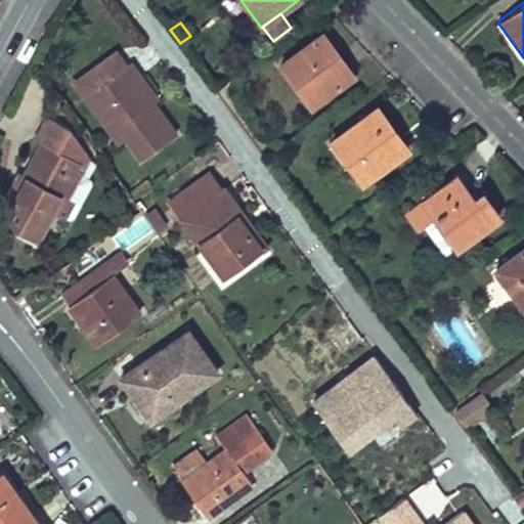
[(311,104),(348,78),(330,52),(334,49),(322,34),(281,63),(311,104)]
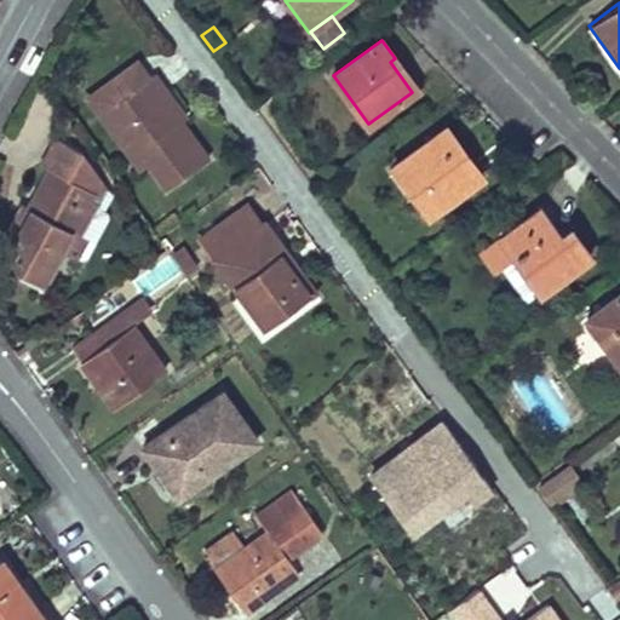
[(33,52),(24,69),(32,73),(40,57),(33,52)]
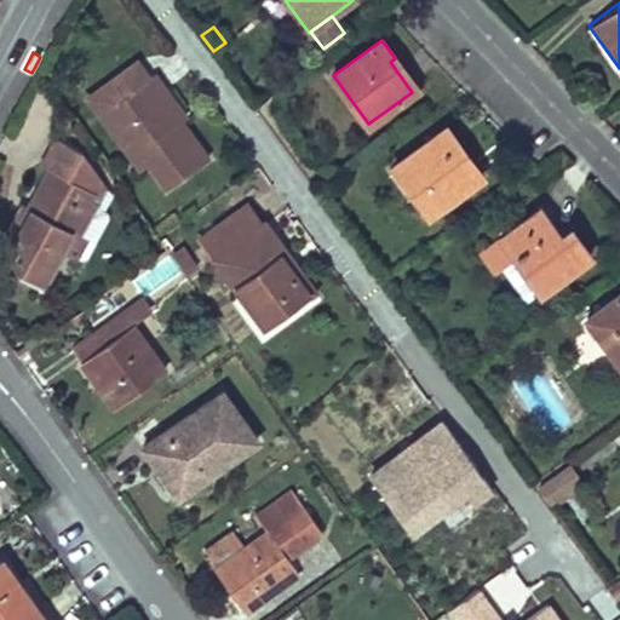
[(412,92),(423,84),(401,55),(395,58),(390,62),(412,92)]
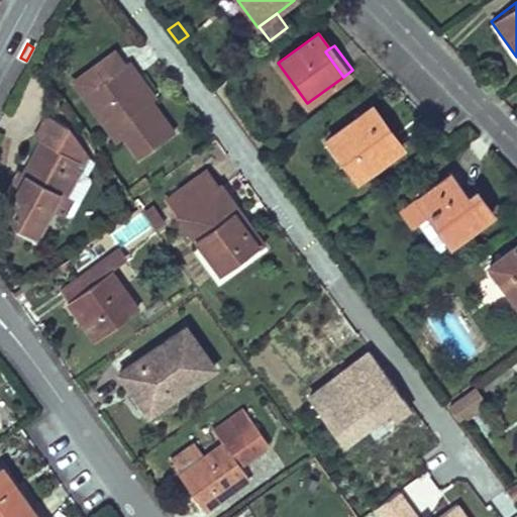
[(84,94),(124,64),(114,52),(74,81),(84,94)]
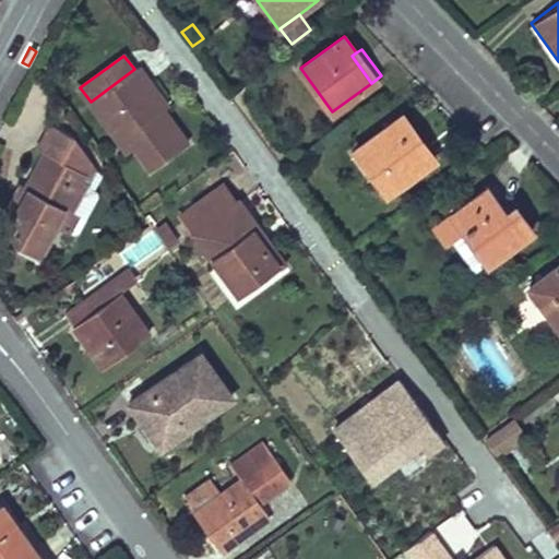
[(151,170),(188,143),(163,109),(145,85),(151,82),(139,66),(134,69),(91,102),(103,118),(109,114),(133,145),(151,170)]
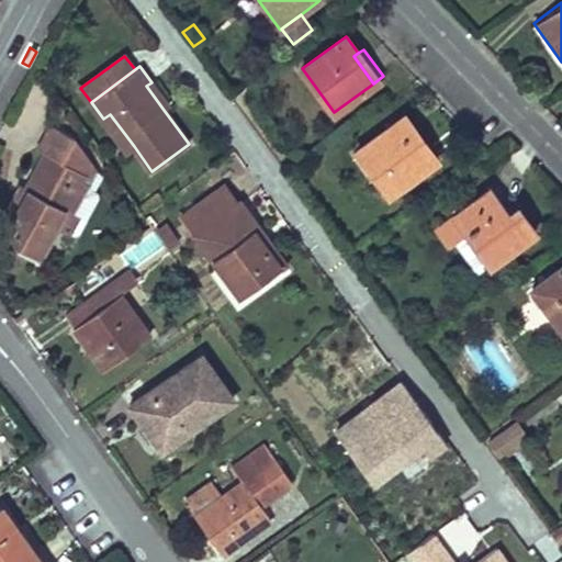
[(169,107),(152,82),(146,86),(164,110),(169,107)]
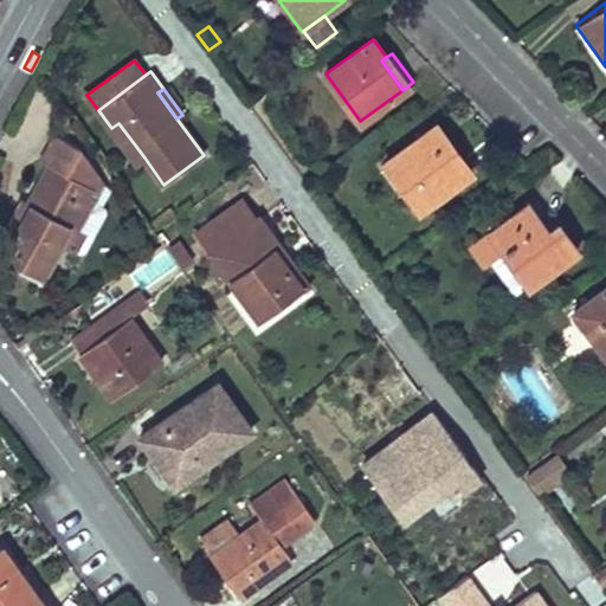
[(118,123),(111,128),(137,163),(144,158),(118,123)]
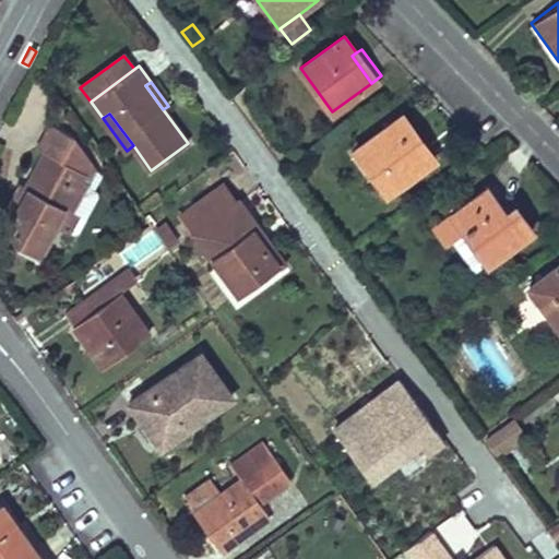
[(435,158),(403,115),(354,150),(385,194),(435,158)]
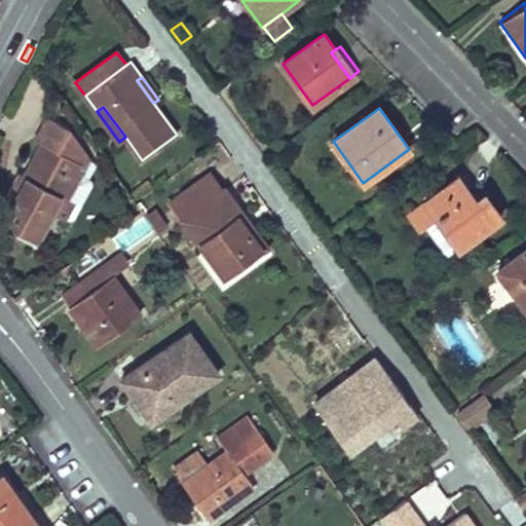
[(58,153),(71,129),(48,117),(35,140),(41,143),(58,153)]
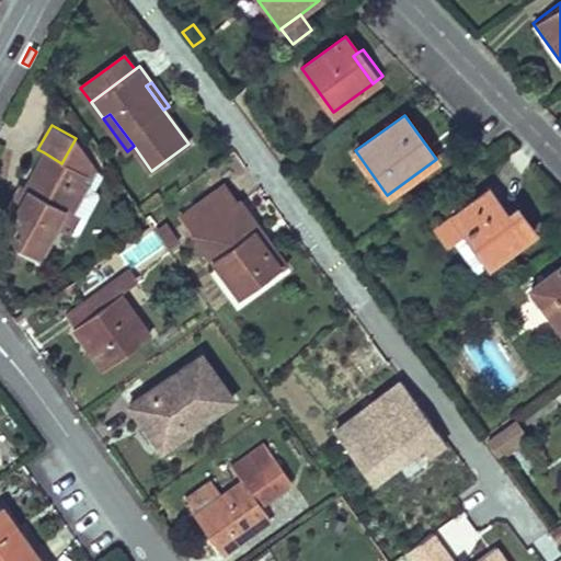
[(99,171),(76,138),(61,163),(44,152),(25,186),(3,226),(0,231),(0,240),(41,263),(60,228),(83,185),(90,189),(91,186),(90,185),(99,171)]
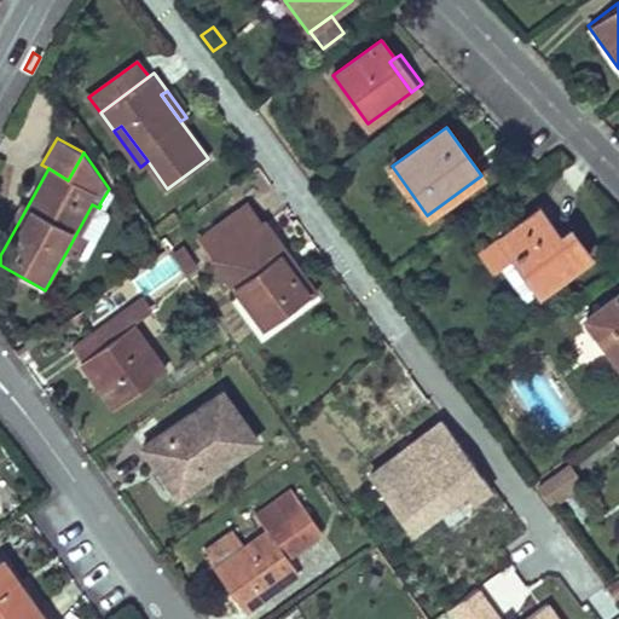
[(0,241),(0,246),(4,249),(28,206),(22,202),(0,241)]
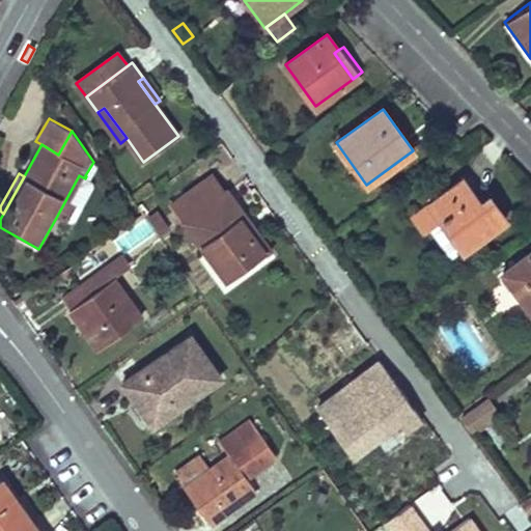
[(79,175),(57,216),(74,225),(78,224),(98,189),(95,185),(85,178),(79,175)]
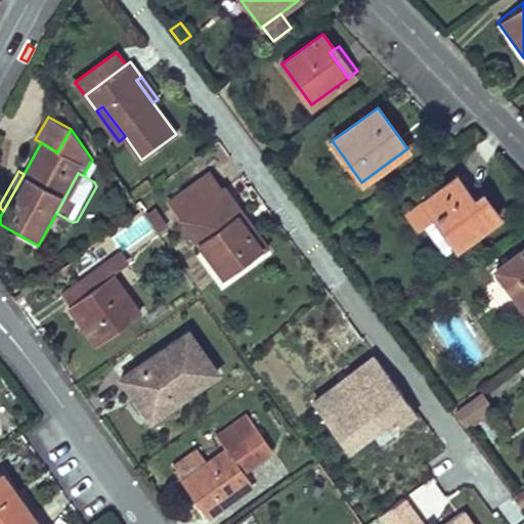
[(241,221),(245,218),(223,187),(221,189),(209,173),(170,202),(224,275),(261,249),(241,221)]
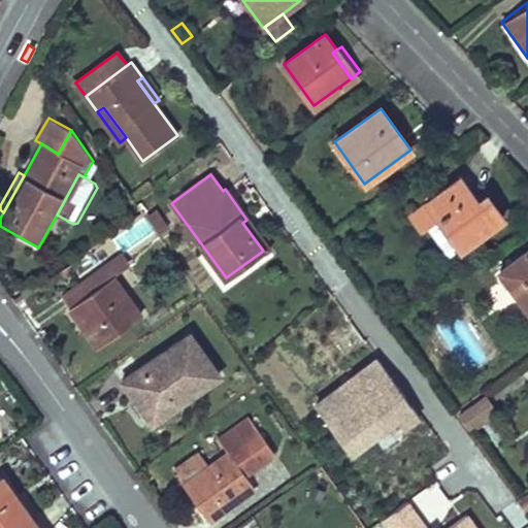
[(459,249),(502,217),(492,201),(483,208),(477,200),(459,176),(406,215),(420,232),(427,227),(437,219),(459,249)]
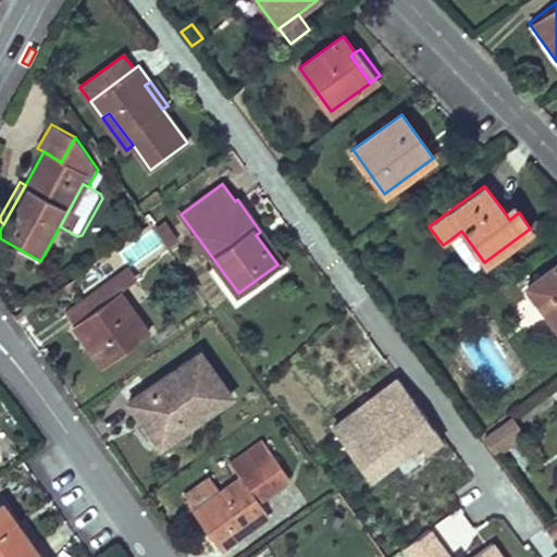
[(504,211),(509,220),(519,212),(512,205),(504,211)]
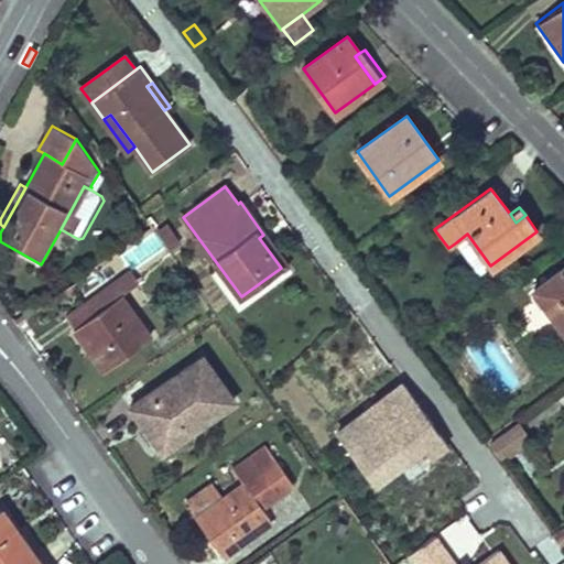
[(159,231),(171,248),(179,242),(167,226),(159,231)]
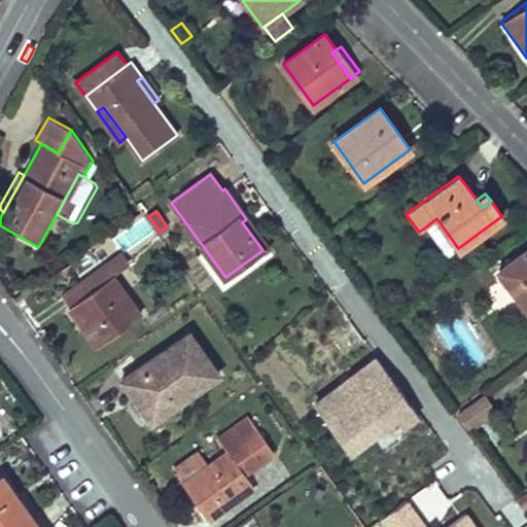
[(448,256),(458,248),(436,218),(426,226),(448,256)]
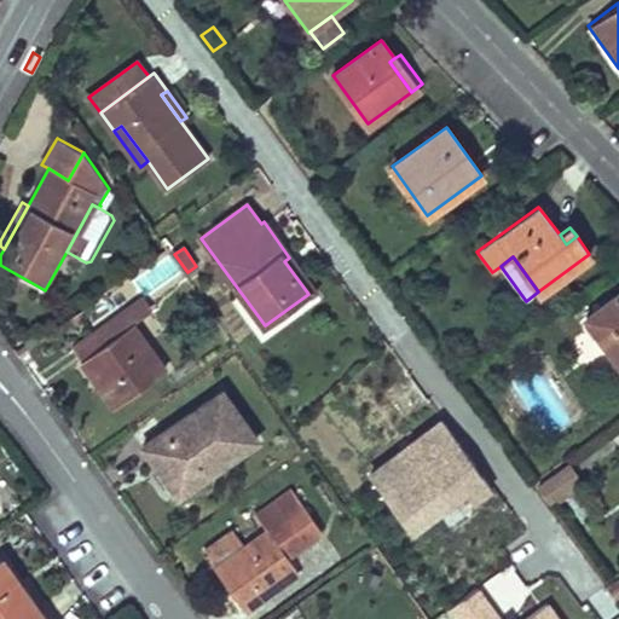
[(313,290),(289,258),(284,261),(308,294),(313,290)]
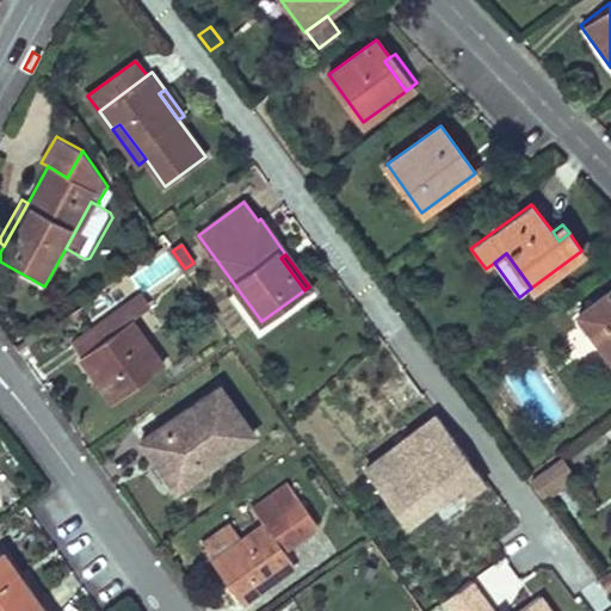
[(610,287),(578,313),(610,358),(610,287)]
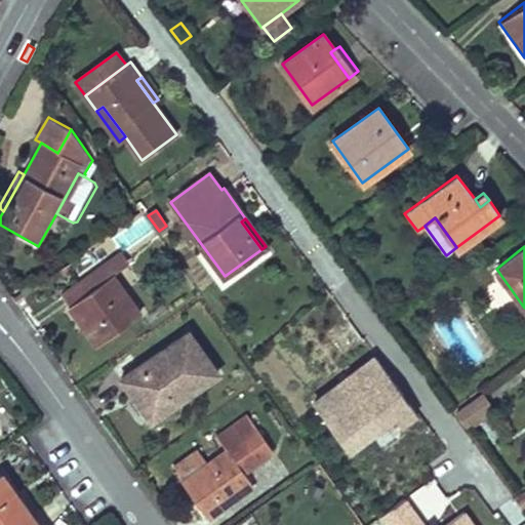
[(107,260),(114,272),(126,264),(119,252),(107,260)]
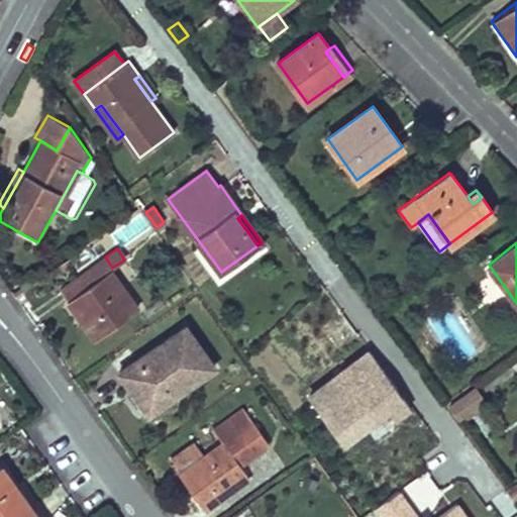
[(68,299),(95,338),(136,309),(109,270),(112,268),(105,256),(84,272),(91,283),(68,299)]
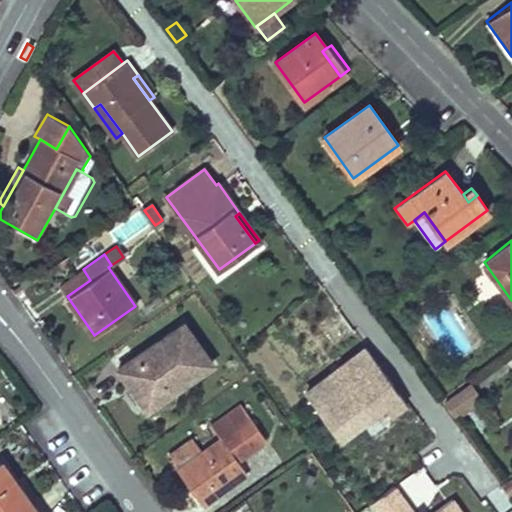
[(90,280),(83,269),(59,286),(67,296),(90,280)]
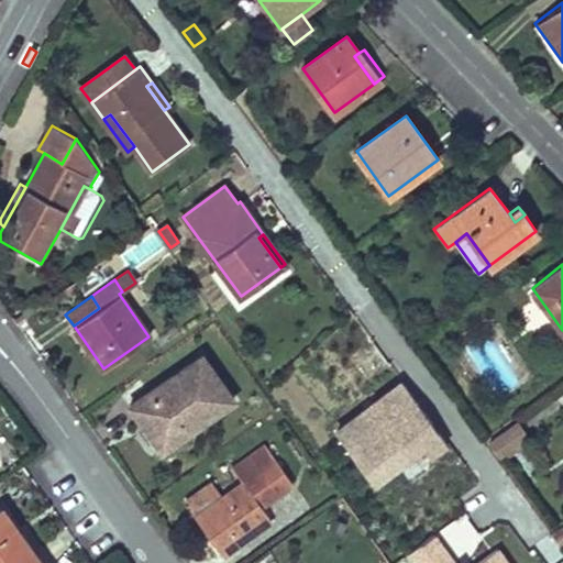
[(157,349),(180,333),(176,327),(153,342),(157,349)]
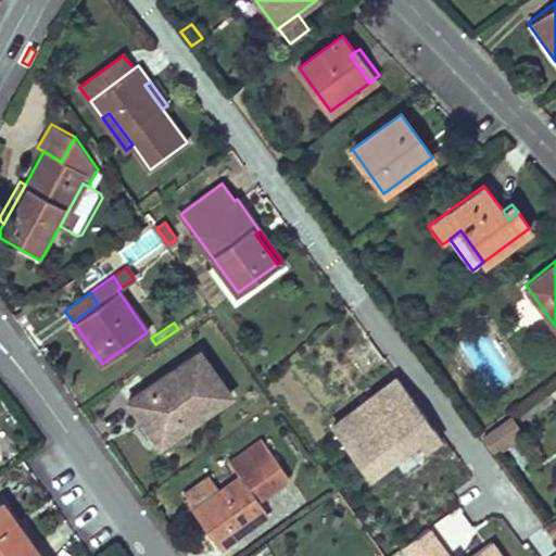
[(230,394),(200,350),(128,400),(153,436),(182,416),(179,412),(187,405),(196,418),(230,394)]
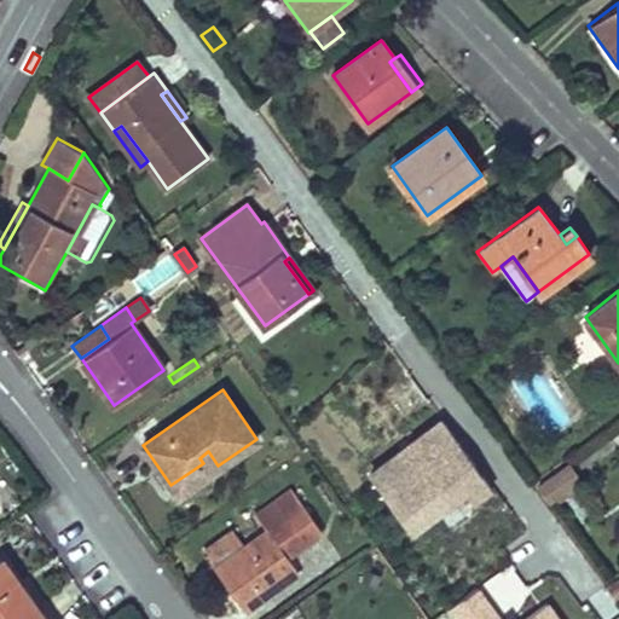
[(491,487),(443,420),(370,474),(411,531),(464,490),(473,501),(491,487)]
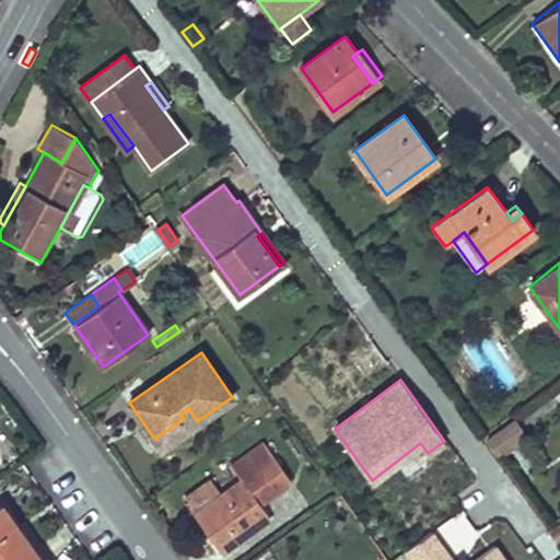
[(160,447),(197,421),(188,408),(181,415),(184,419),(154,439),(160,447)]
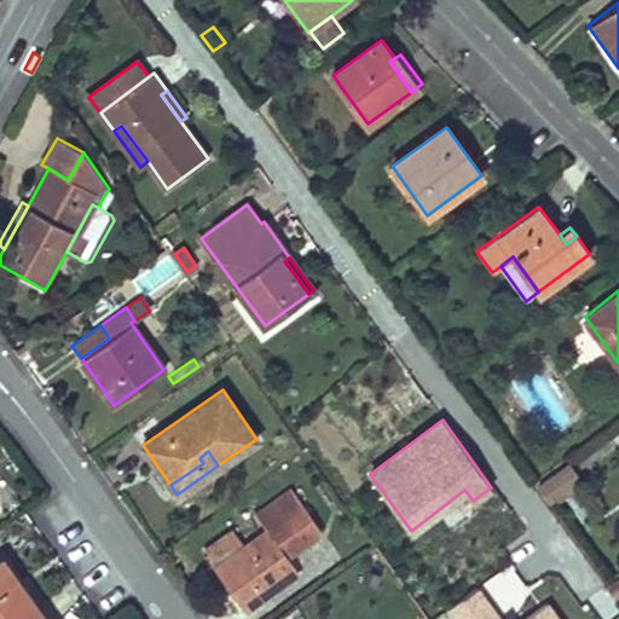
[(538,486),(549,502),(580,479),(570,463),(538,486)]
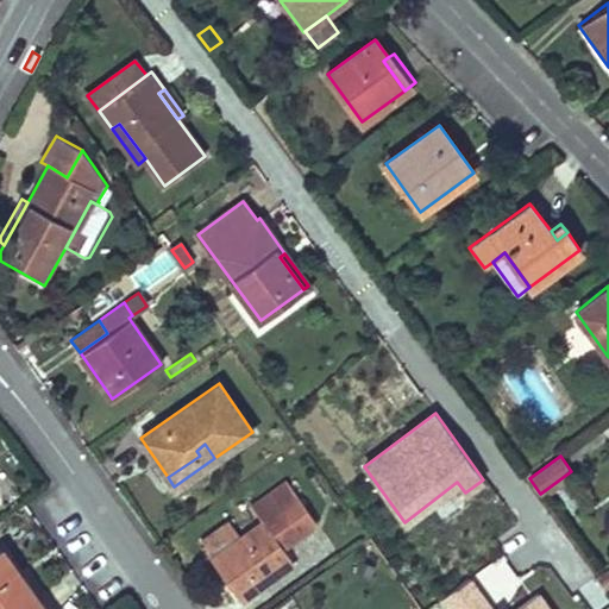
[(209,558),(240,600),(293,562),(282,545),(315,521),(284,479),(250,504),(262,521),(239,538),(227,521),(200,541),(212,557),(209,558)]
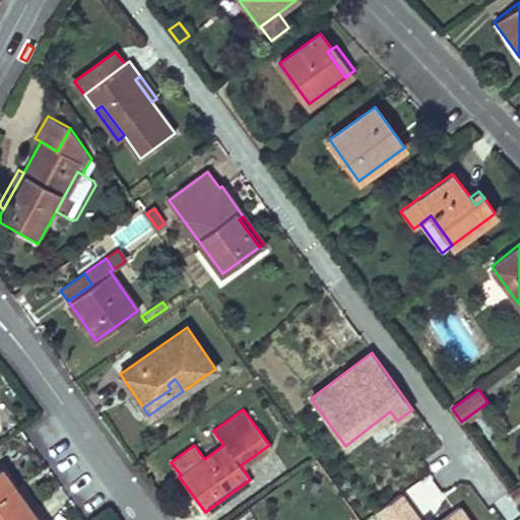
[(397,420),(390,411),(345,446),(351,455),(397,420)]
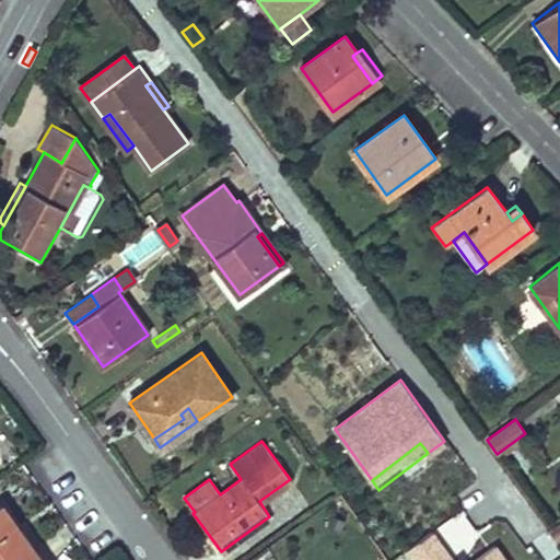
[(34,551),(1,505),(0,505),(0,559),(24,559),(34,551)]
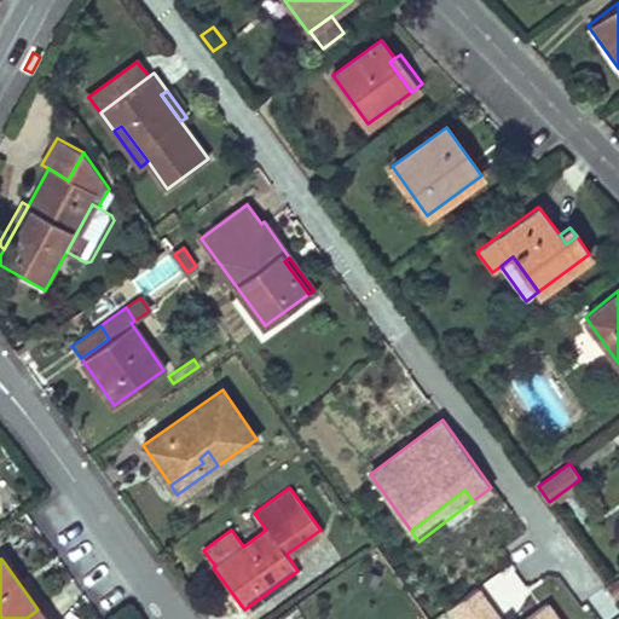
[(508,614),(512,618),(536,618),(570,595),(557,579),(508,614)]
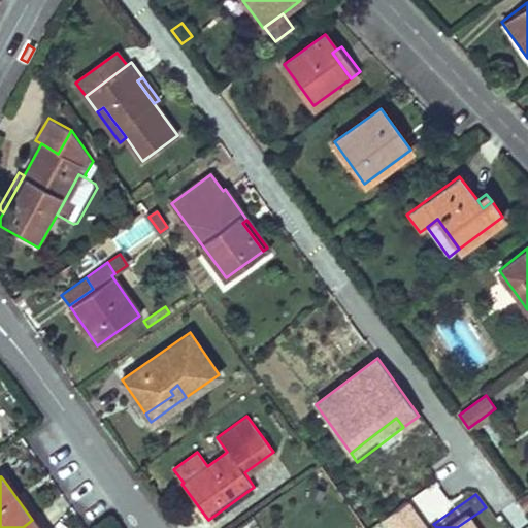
[(527,494),(518,502),(524,510),(527,507),(527,494)]
